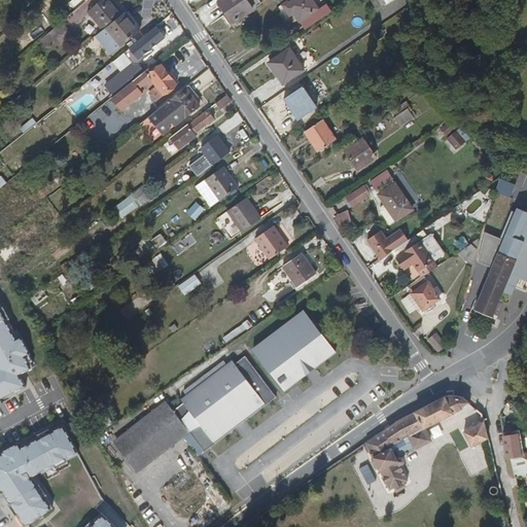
[(106,28),(124,13),(112,0),(102,0),(89,11),(103,30),(106,28)]
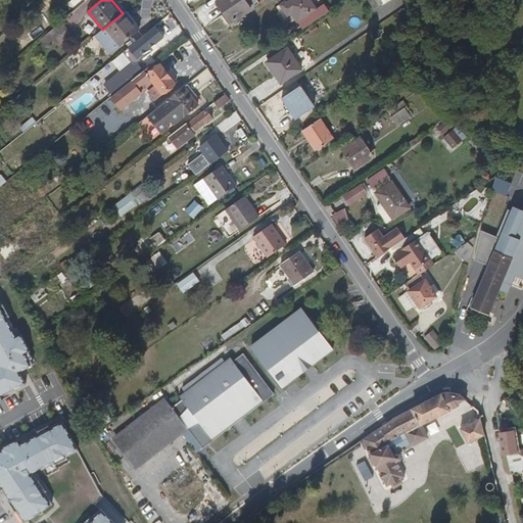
[(251,9),(245,0),(219,0),(216,2),(231,24),(251,9)]
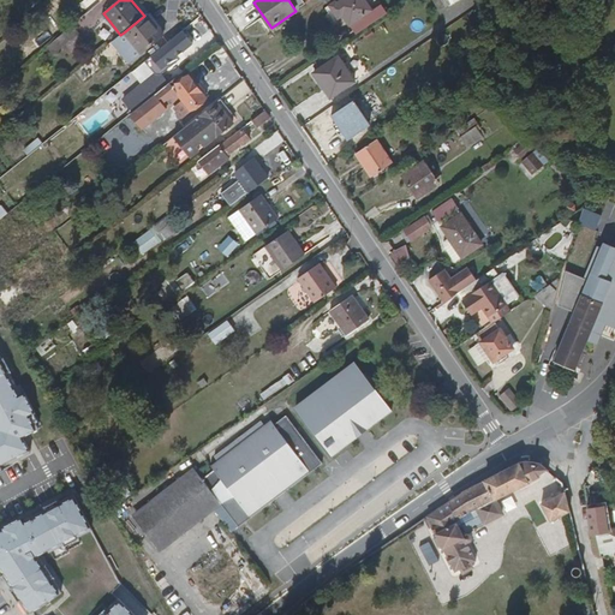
[(342,0),(336,5),(351,24),(371,11),(364,0),(342,0)]
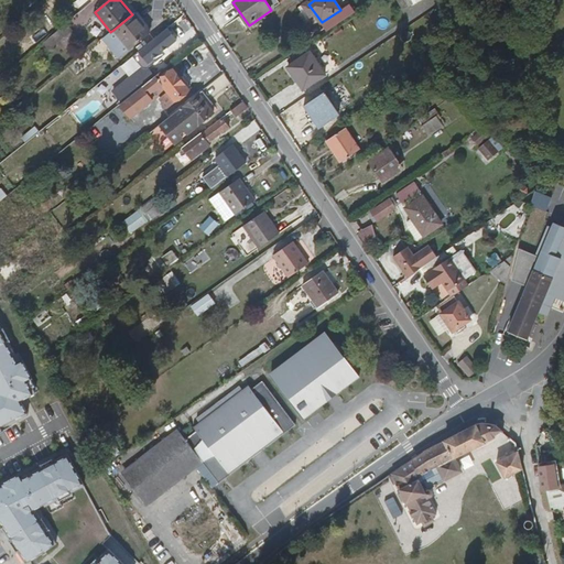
[(397,0),(402,9),(411,4),(408,0),(397,0)]
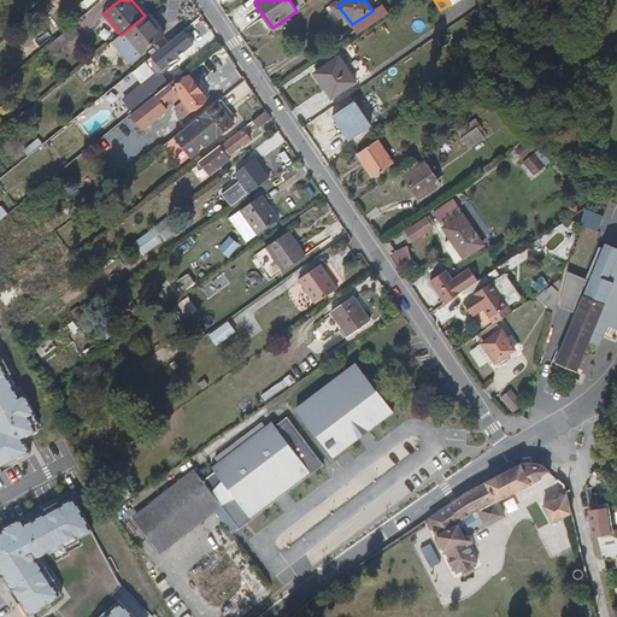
[(165,35),(148,13),(145,16),(124,33),(142,53),(165,35)]
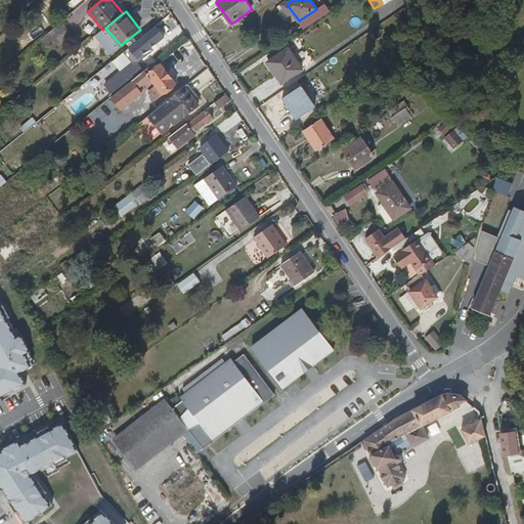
[(68,28),(62,22),(47,35),(52,41),(68,28)]
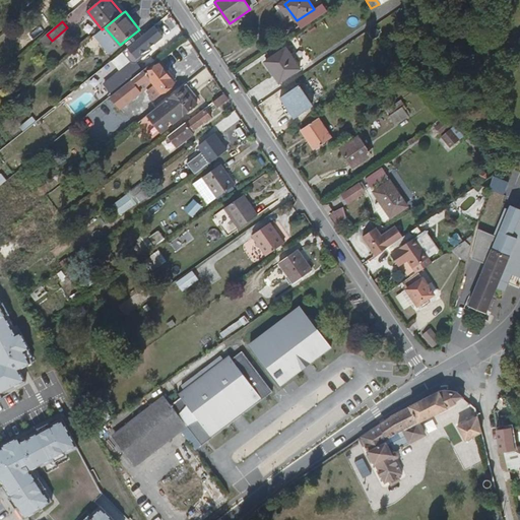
[(161,34),(155,25),(142,36),(107,65),(109,68),(130,51),(138,60),(147,53),(143,49),(161,34)]
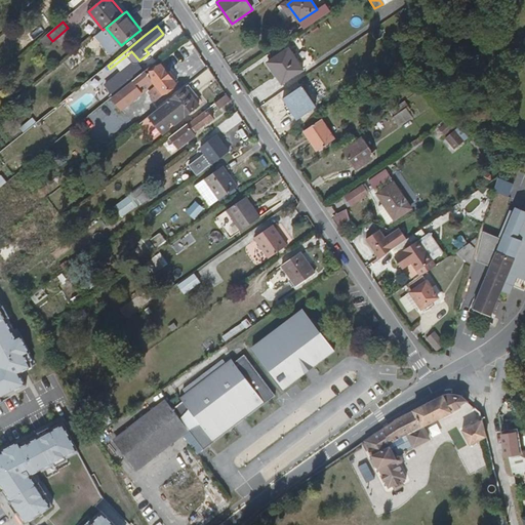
[(113,52),(121,45),(106,28),(103,30),(97,35),(113,52)]
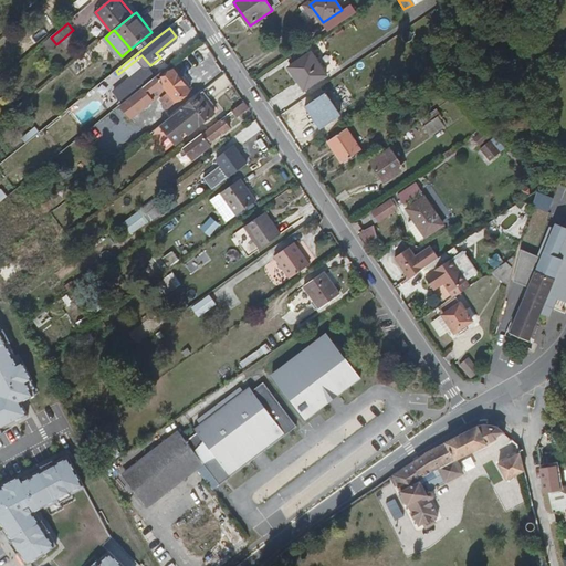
[(432,56),(449,44),(443,35),(427,46),(432,56)]
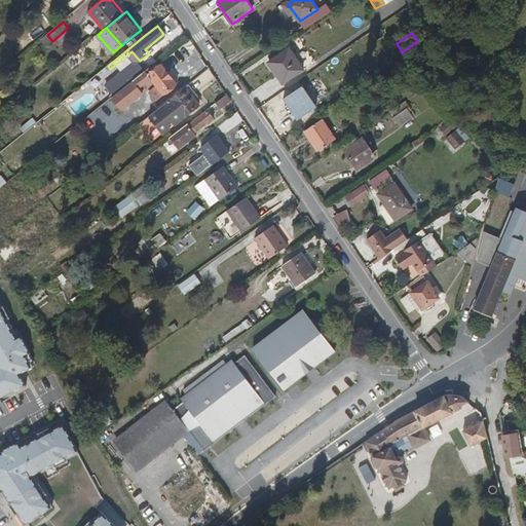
[(290,49),(271,61),(279,74),(277,76),(282,83),(303,69),(290,49)]
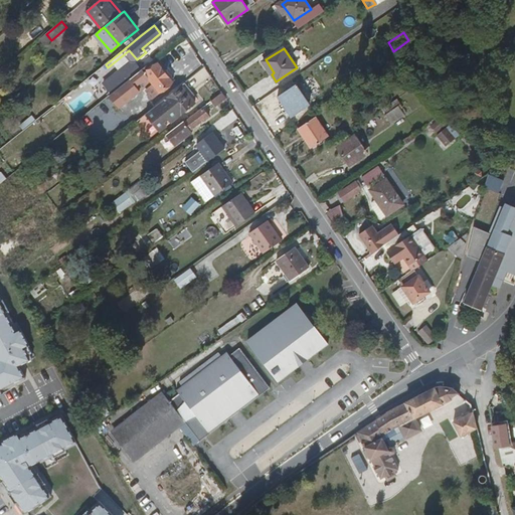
[(167,68),(158,56),(141,70),(117,91),(110,96),(116,103),(147,76),(149,79),(142,86),(153,99),(174,81),(165,70),(167,68)]
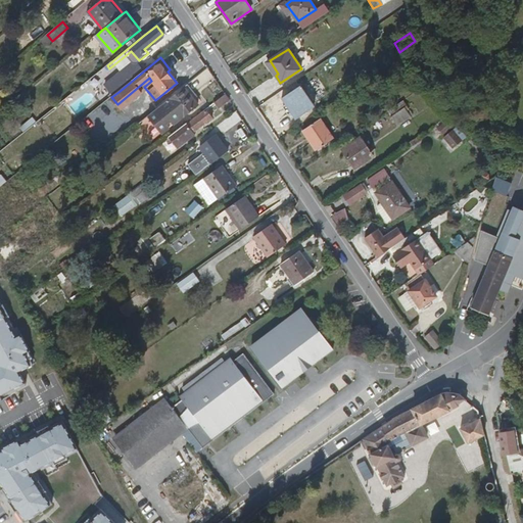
[(278,74),(270,60),(267,62),(276,76),(278,74)]
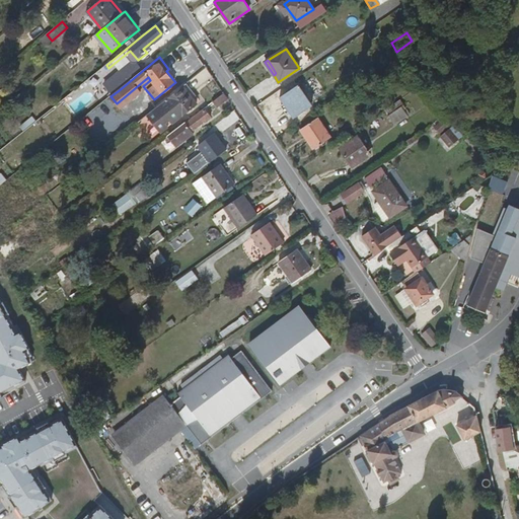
[(118,91),(142,71),(134,61),(109,80),(118,91)]
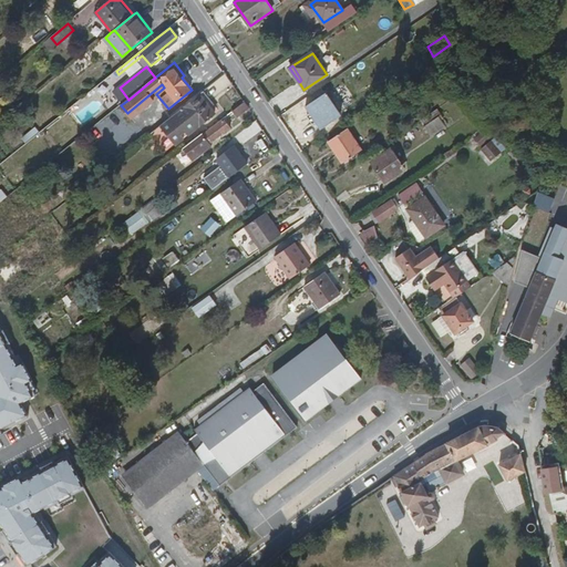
[(214,104),(204,91),(200,93),(210,106),(214,104)]
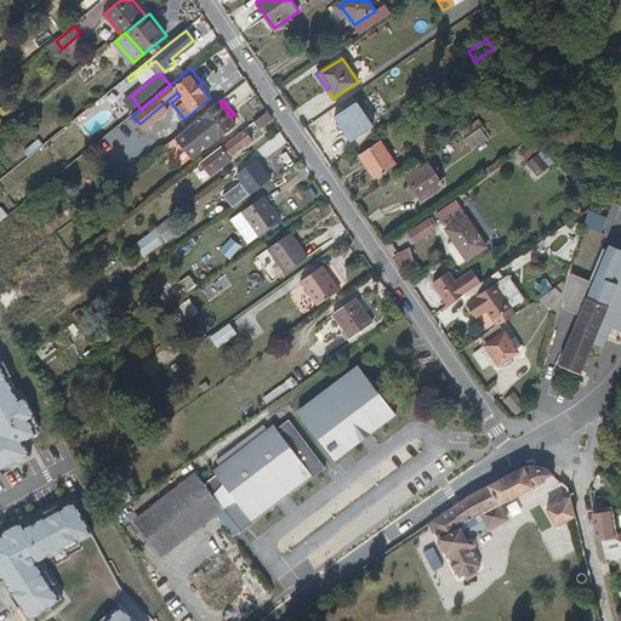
[(231,117),(220,102),(177,136),(195,158),(237,125),(231,117)]
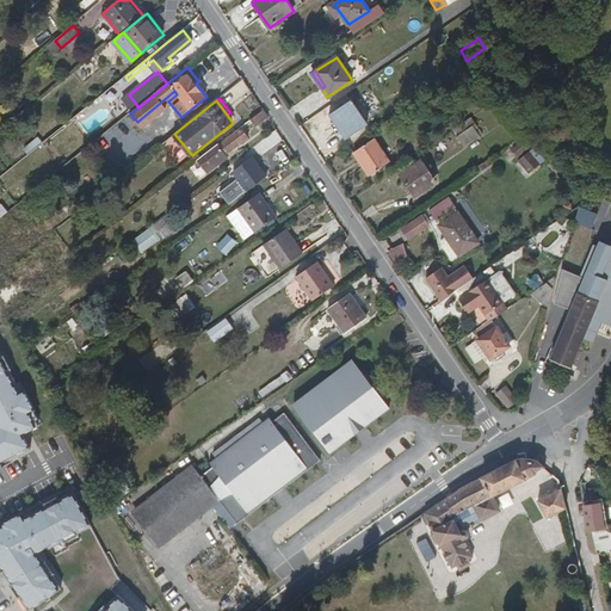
[(366,125),(351,100),(329,115),(346,140),(366,125)]
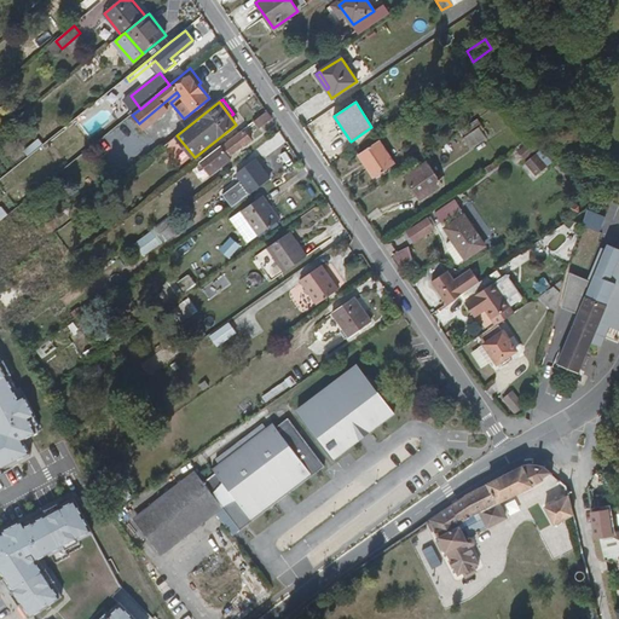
[(260,128),(272,119),(267,111),(255,122),(260,128)]
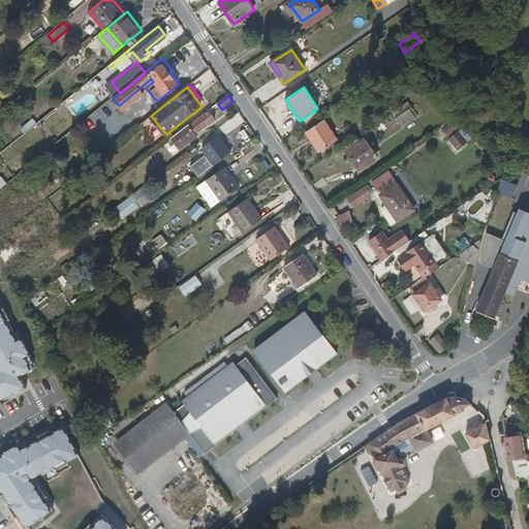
[(408,102),(392,113),(396,118),(410,110),(411,107),(408,102)]
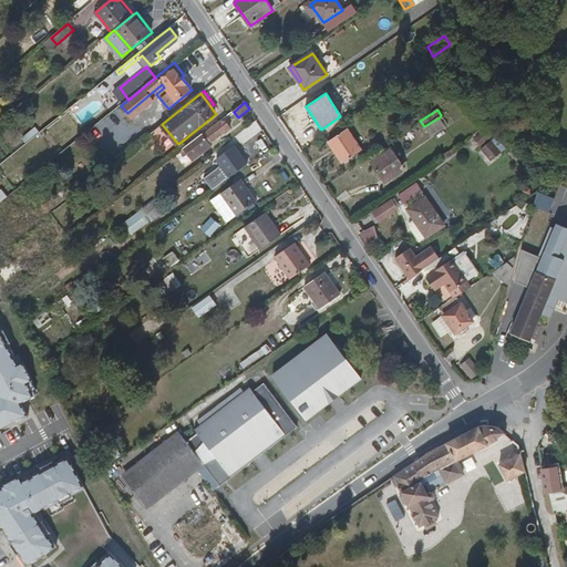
[(440,117),(424,126),(431,137),(446,127),(440,117)]
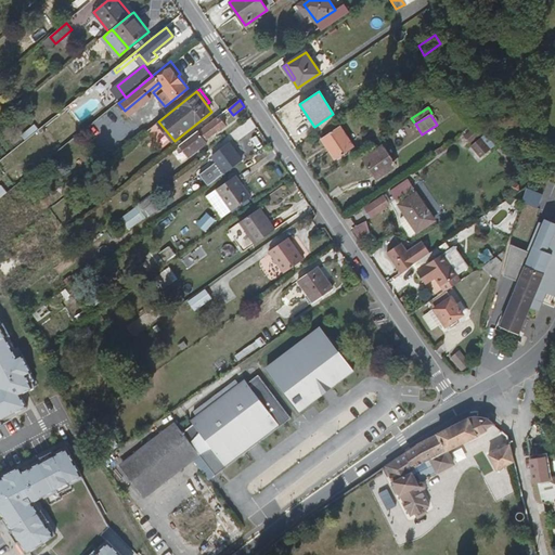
[(219,116),(191,138),(197,145),(203,142),(226,125),(219,116)]
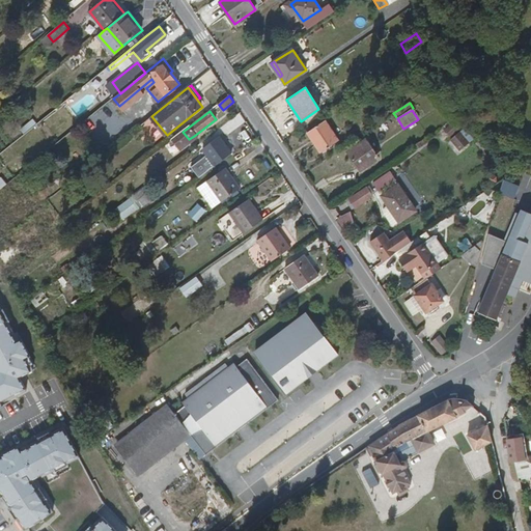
[(32,118),(20,128),(24,133),(36,123),(32,118)]
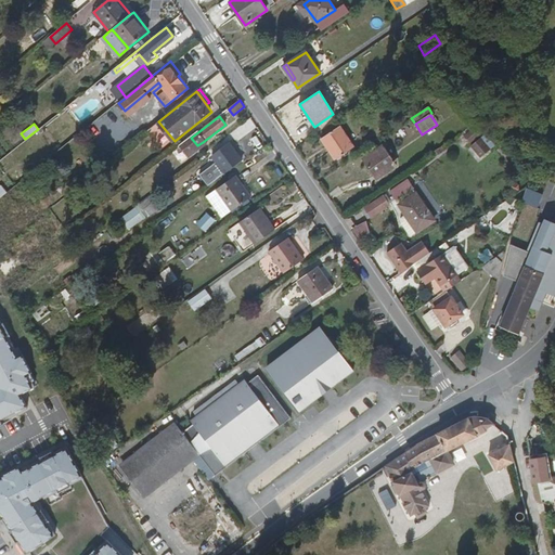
[(321,139),(335,160),(355,147),(340,127),(321,139)]
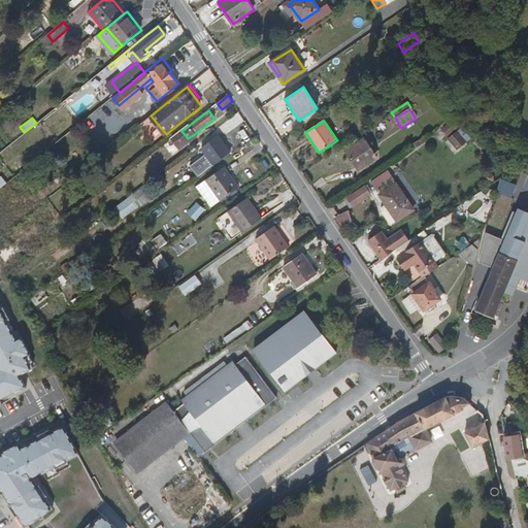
[(443,130),(448,136),(457,130),(453,124),(443,130)]
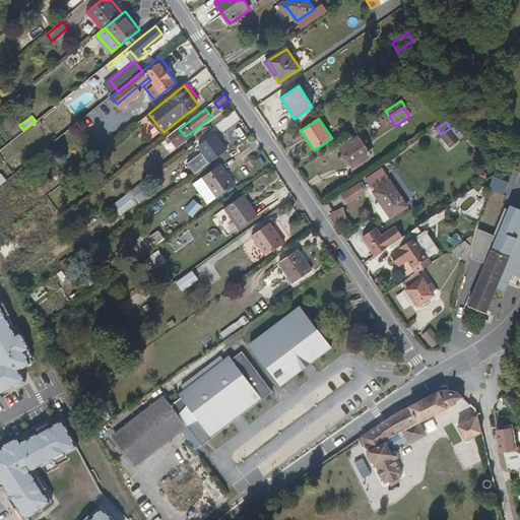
[(441,134),(448,146),(462,139),(455,126),(441,134)]
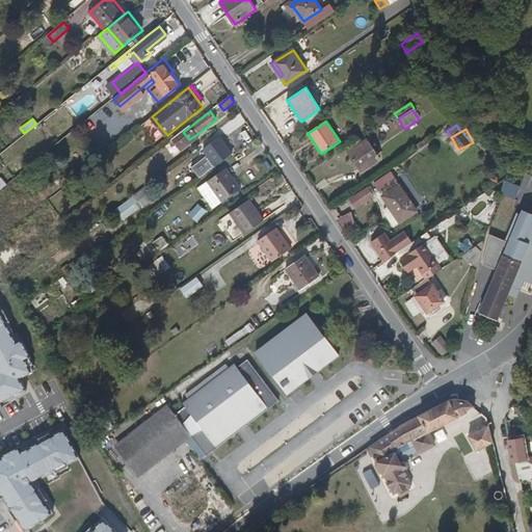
[(204,150),(216,165),(232,153),(220,137),(204,150)]
